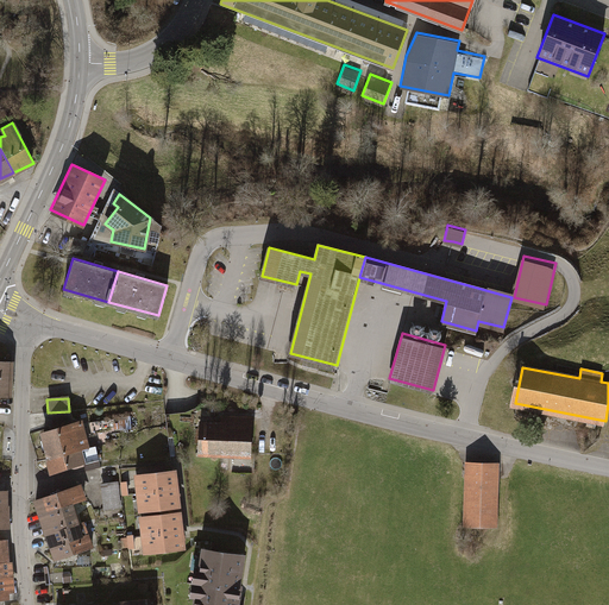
[(69,411),(48,413),(49,424),(70,422),(69,411)]
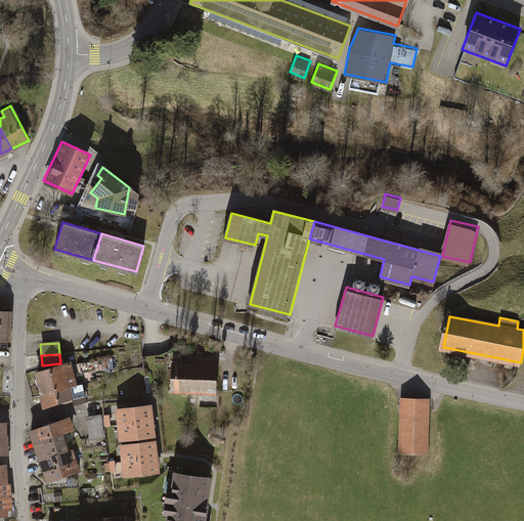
[(171,361),(170,391),(216,393),(217,356),(190,355),(190,362),(171,361)]
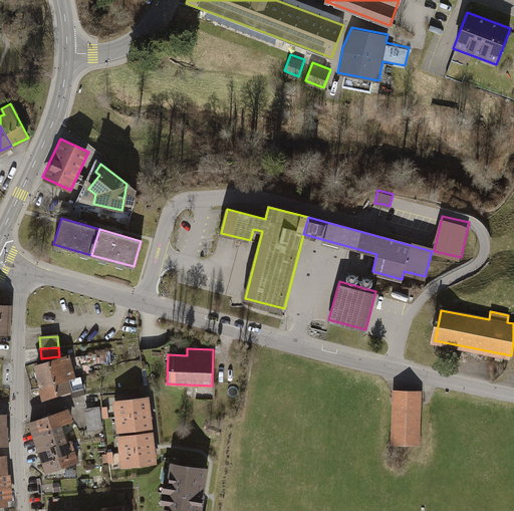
[(32,367),(38,389),(68,379),(75,377),(68,356),(32,367)]
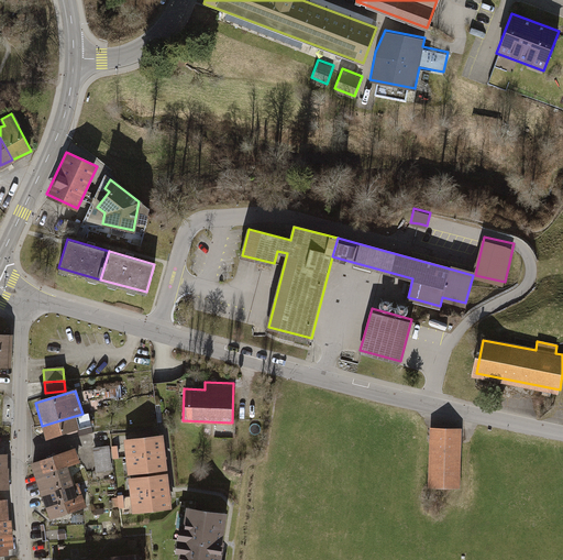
[(75,416),(42,426),(46,439),(79,429),(75,416)]
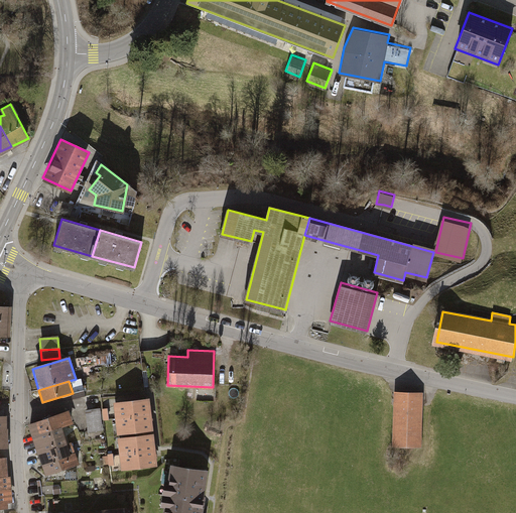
[(424,392),(393,392),(393,442),(423,442),(424,392)]
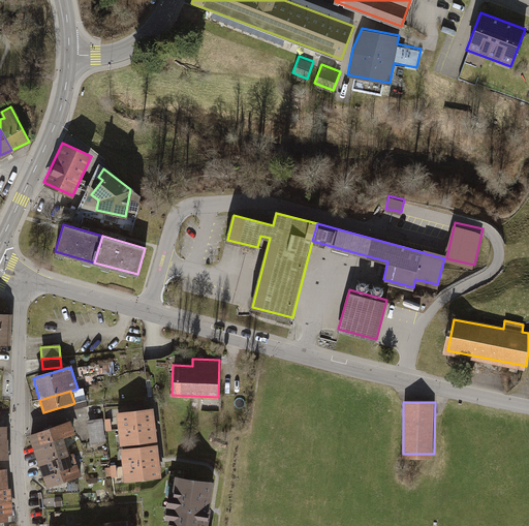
[(154,428),(152,410),(116,414),(118,432),(154,428)]
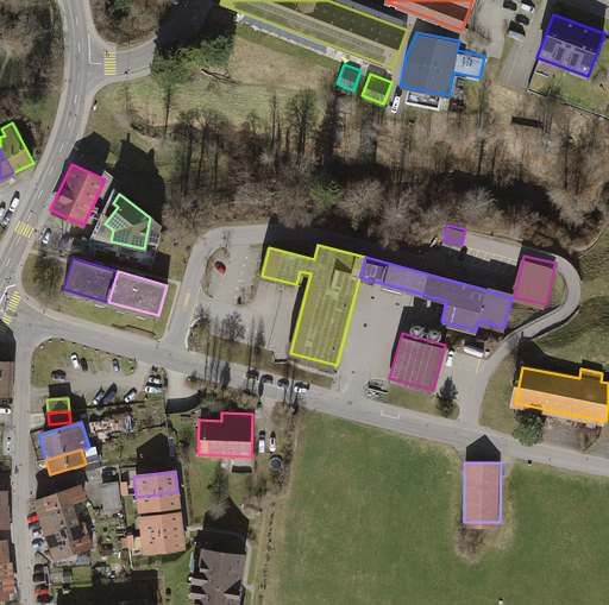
[(118,483),(100,485),(104,510),(121,508),(118,483)]
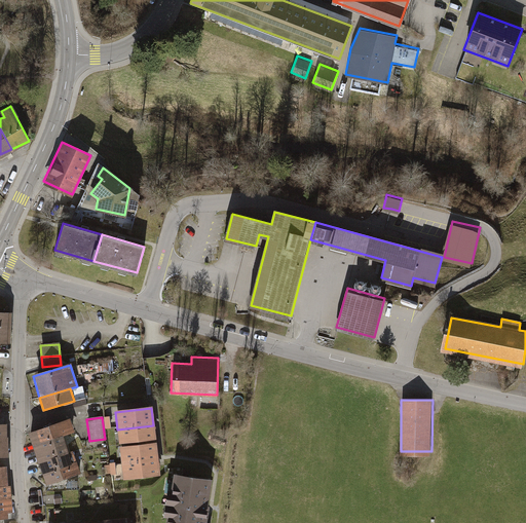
[(69,420),(28,434),(33,447),(62,437),(73,433),(69,420)]
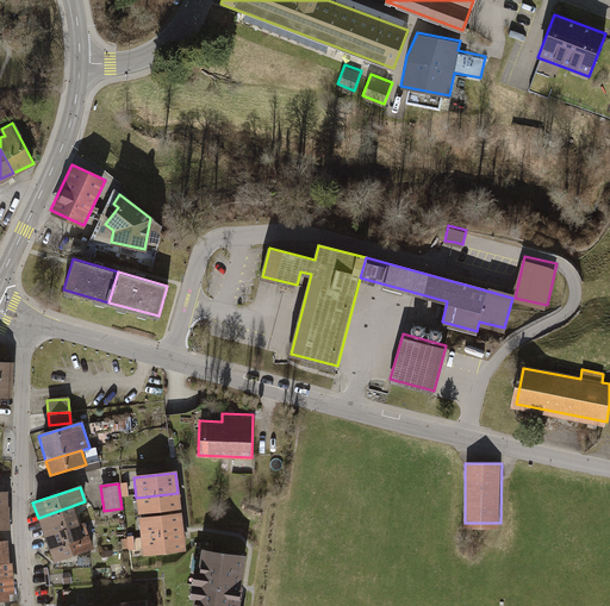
[(179,512),(178,493),(136,498),(137,517),(179,512)]
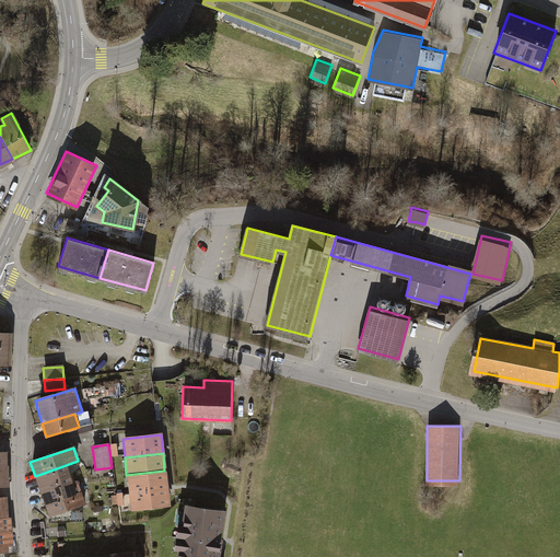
[(66,465),(35,476),(41,492),(71,482),(66,465)]
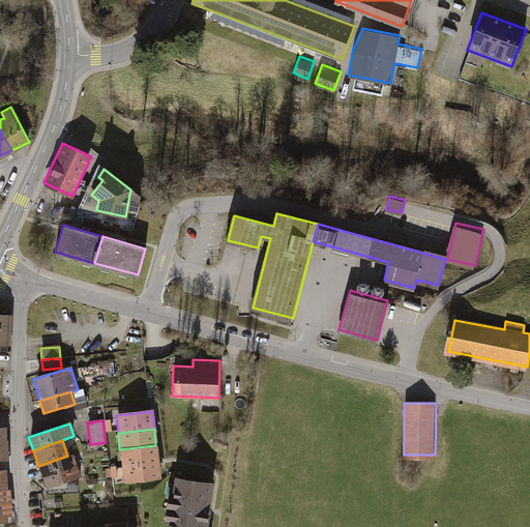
[(157,463),(155,445),(119,449),(121,467),(157,463)]
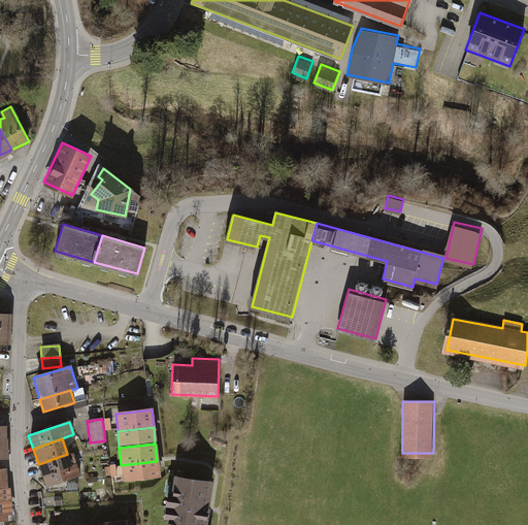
[(67,454),(38,464),(42,476),(76,464),(72,452),(67,454)]
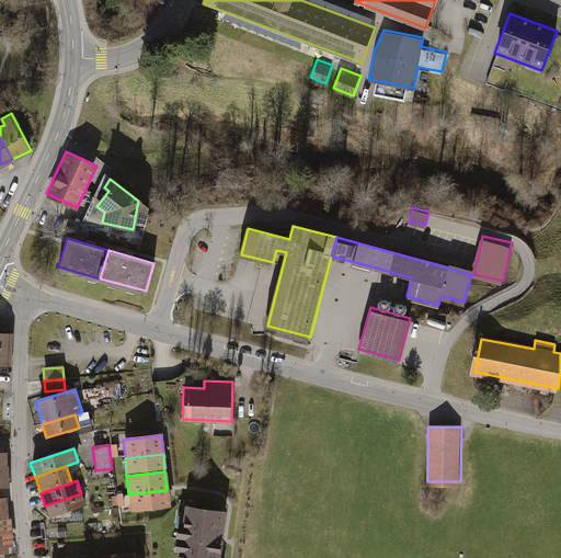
[(169,508),(167,490),(128,494),(130,512),(169,508)]
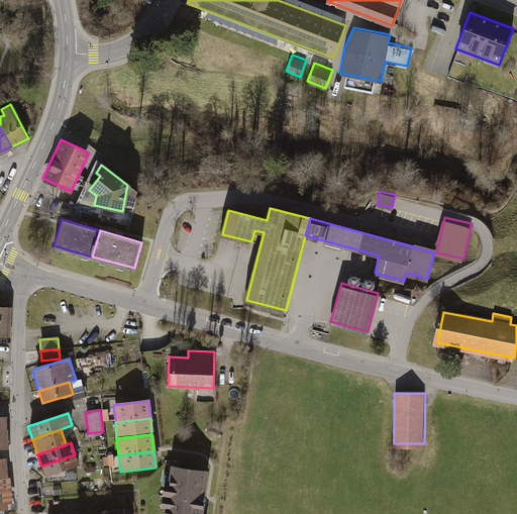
[(75,454),(41,466),(45,478),(79,467),(75,454)]
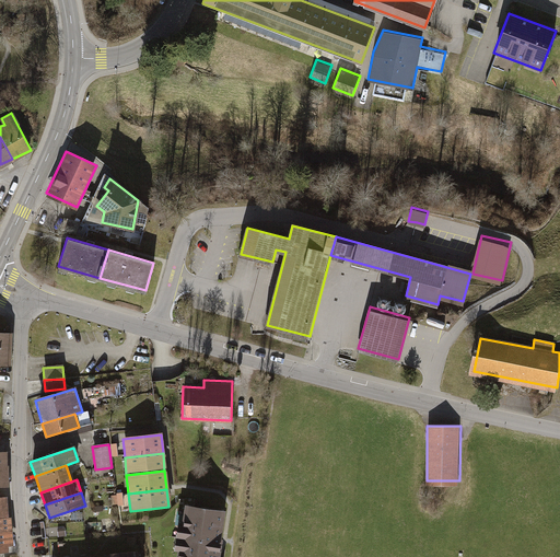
[(102,502),(92,503),(92,513),(103,513),(102,502)]
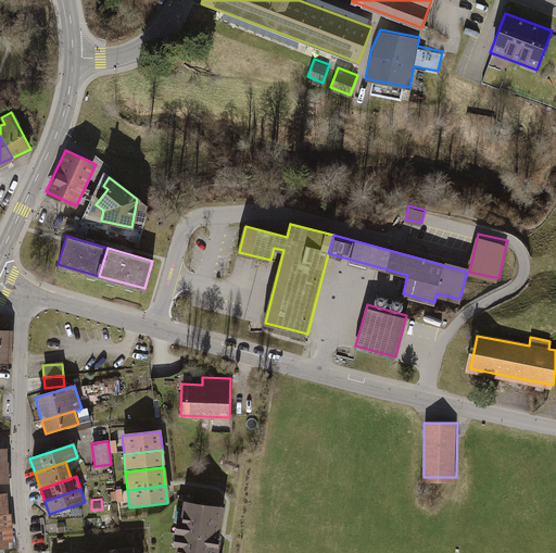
[(216,552),(219,537),(217,537),(222,508),(181,502),(178,524),(174,523),(169,549),(174,550),(173,552),(216,552)]
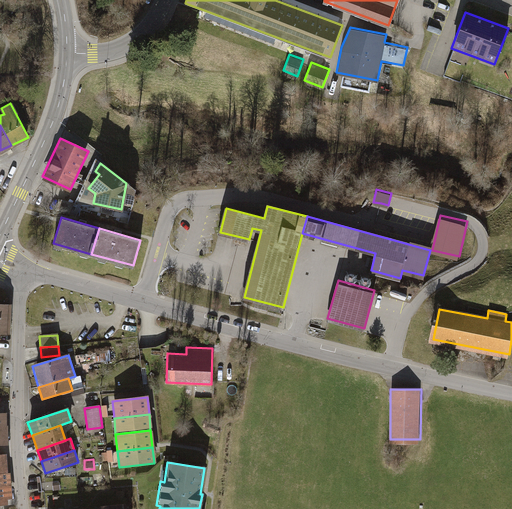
[(0,472),(0,487),(11,487),(10,472),(8,472),(0,472)]
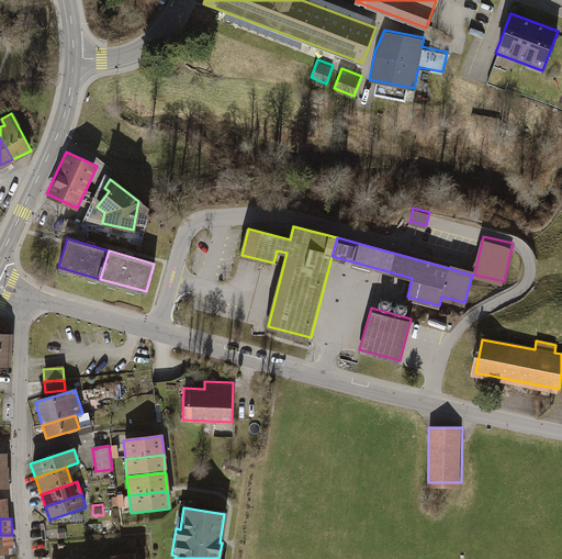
[(0,535),(0,556),(8,557),(7,549),(12,549),(12,535),(0,535)]
